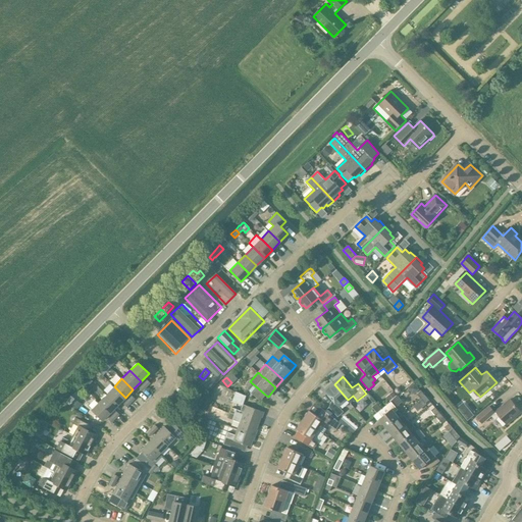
[(256,386),(250,381),(245,387),(249,390),(253,386),(254,388),(256,386)]
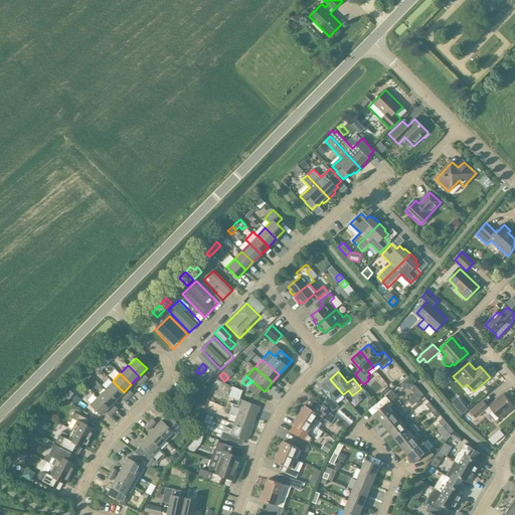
[(339,406),(334,401),(343,394),(330,379),(321,386),(330,396),(325,401),(333,411),(339,406)]
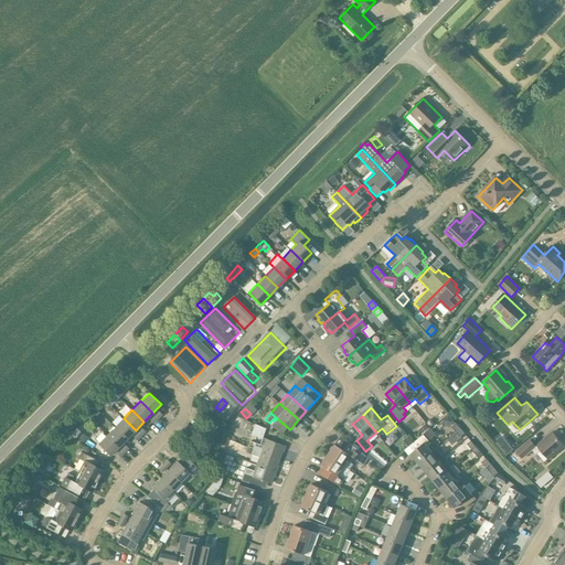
[(454,422),(448,416),(443,420),(447,426),(454,422)]
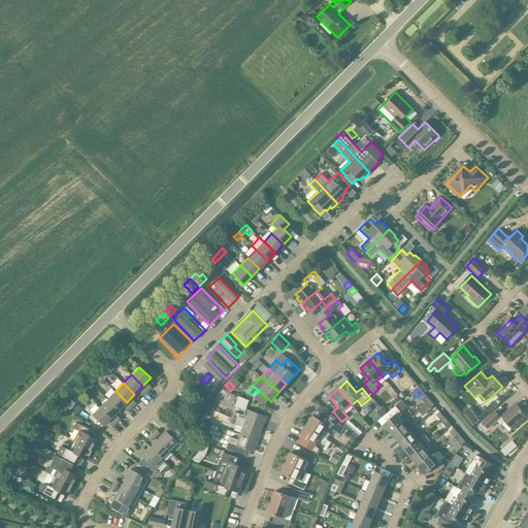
[(127,402),(116,391),(107,399),(119,409),(127,402)]
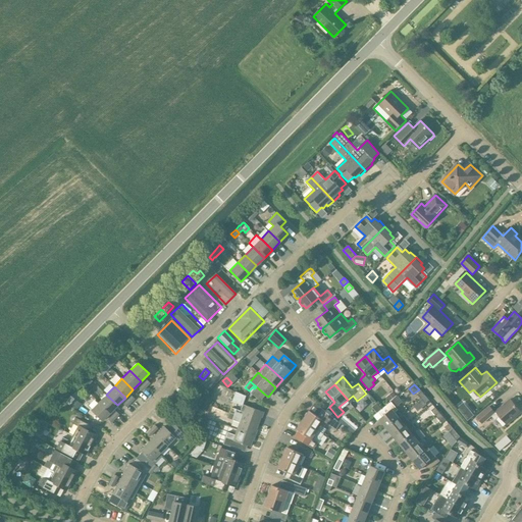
[(260,401),(265,395),(256,386),(254,388),(251,393),(260,401)]
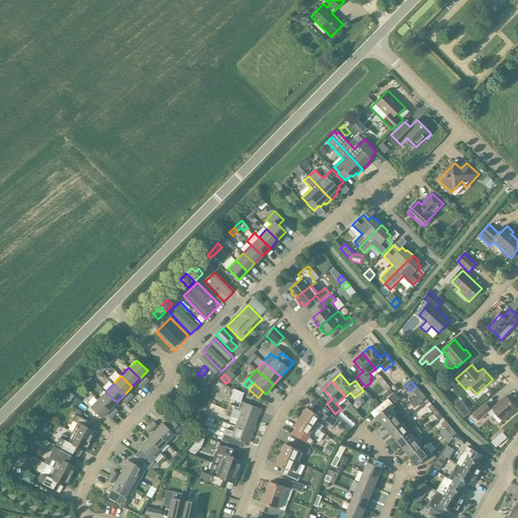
[(116,402),(105,392),(98,399),(109,410),(116,402)]
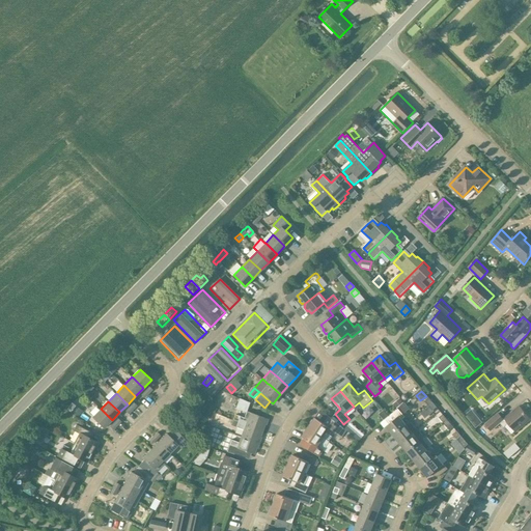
[(520,406),(504,419),(498,413),(484,424),(491,431),(500,423),(503,427),(508,423),(515,431),(530,419),(520,406)]
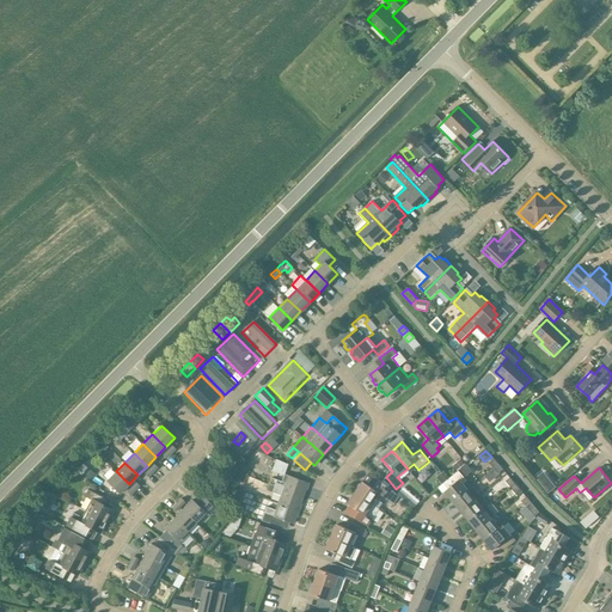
[(129,484),(116,471),(106,481),(120,494),(129,484)]
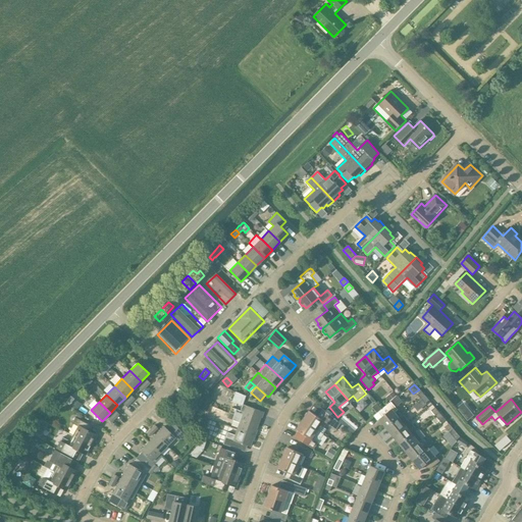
[(378,412),(382,417),(379,419),(386,427),(399,417),(395,413),(398,410),(396,408),(392,402),(381,410),(380,411),(378,412)]
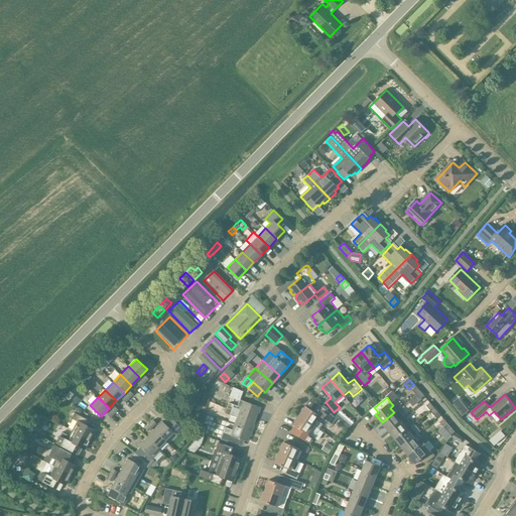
[(468,410),(458,398),(452,403),(462,415),(468,410)]
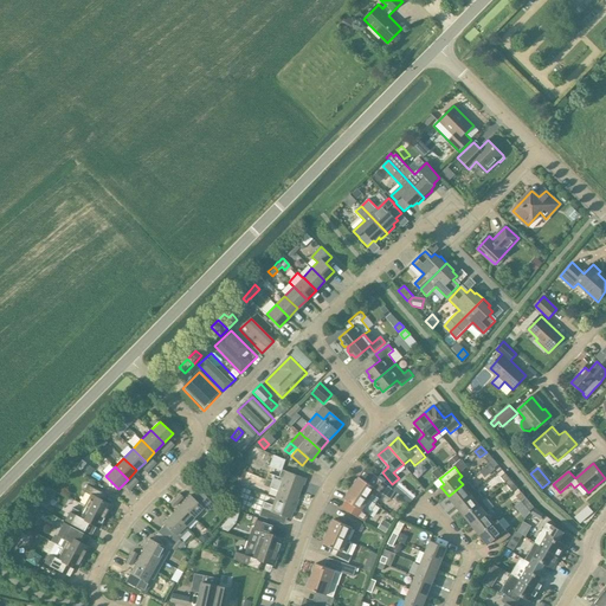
[(438,479),(439,478),(442,477),(443,476),(437,469),(432,472),(438,479)]
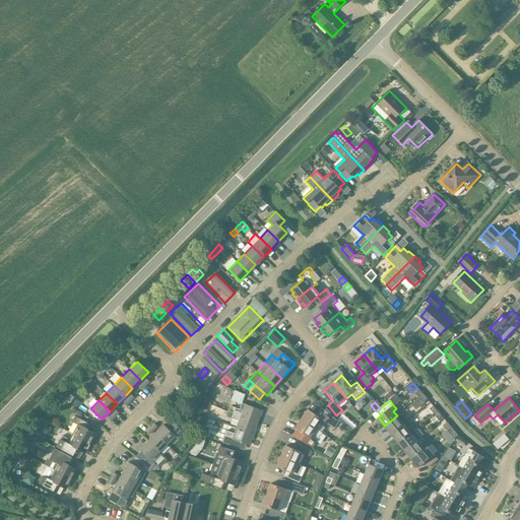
[(245,403),(245,404),(242,403),(239,409),(230,406),(228,411),(257,421),(261,409),(245,403)]
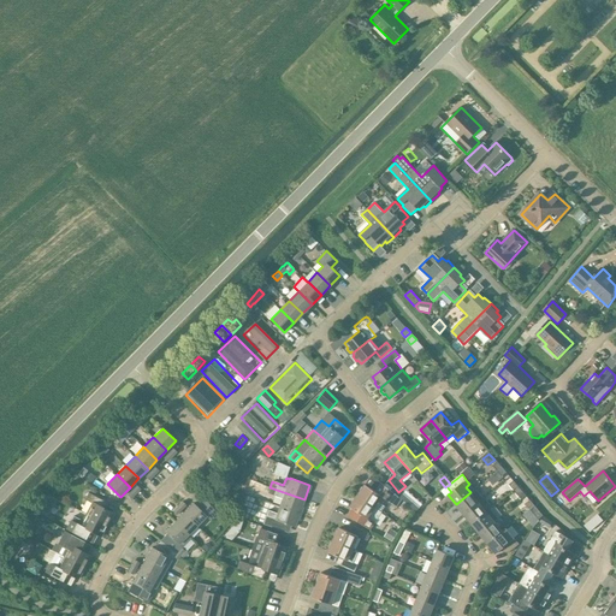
[(360,493),(357,496),(375,508),(383,513),(389,502),(397,507),(402,499),(381,483),(375,491),(366,485),(363,489),(362,487),(359,492),(360,493)]
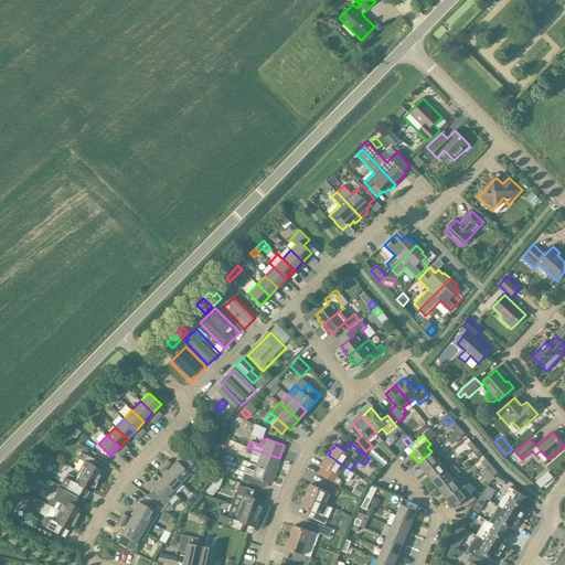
[(478,459),(482,455),(475,446),(470,449),(478,459)]
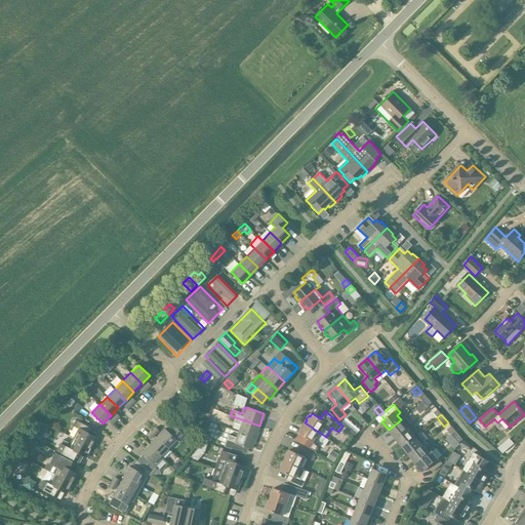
[(239,431),(255,437),(259,426),(230,415),(228,420),(241,426),(239,431)]
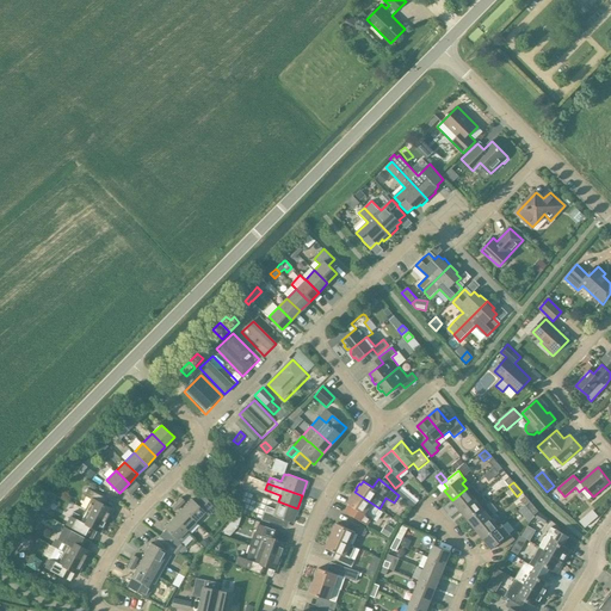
[(467,488),(452,500),(461,511),(480,494),(471,485),(467,488)]
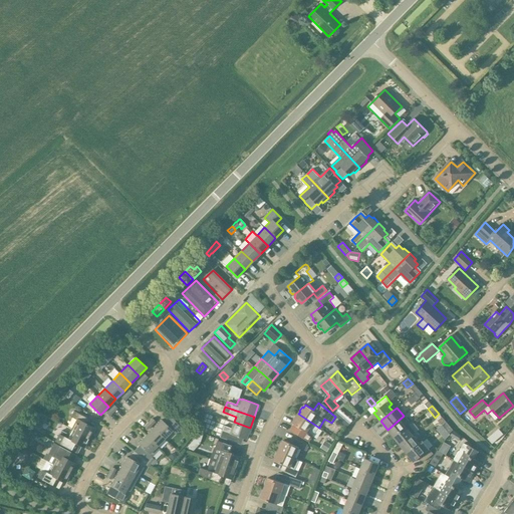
[(70,417),(76,420),(72,429),(89,438),(94,429),(84,423),(87,418),(74,411),(70,417)]
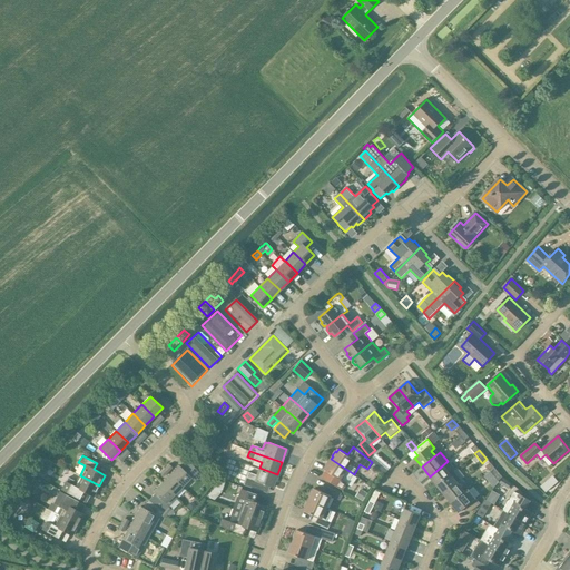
[(390,469),(374,455),(370,461),(385,473),(390,469)]
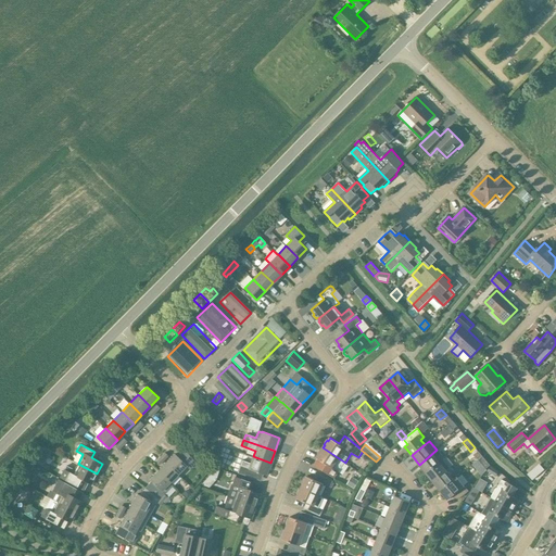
[(50,451),(42,446),(36,459),(43,464),(50,451)]
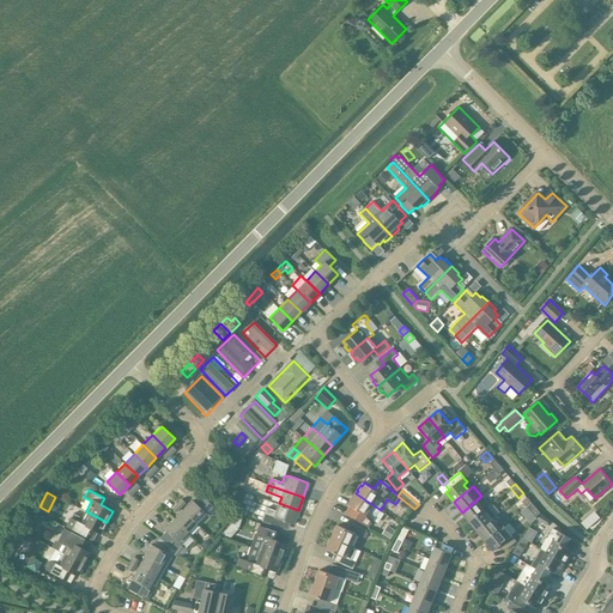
[(381,510),(374,505),(356,493),(354,496),(353,496),(350,501),(351,502),(349,504),(351,505),(346,513),(369,528),(381,510)]
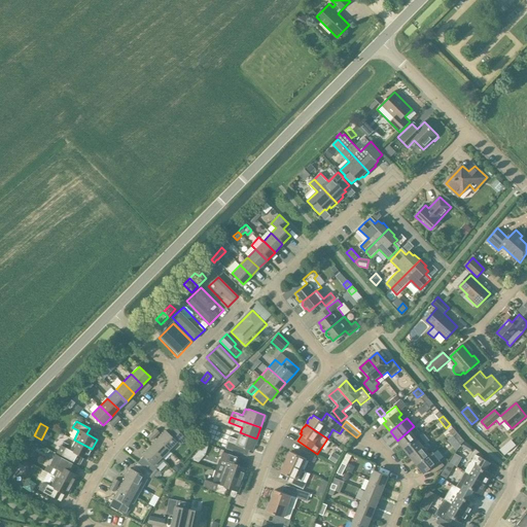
[(169,450),(177,442),(180,444),(185,437),(173,425),(167,431),(166,430),(157,438),(169,450)]
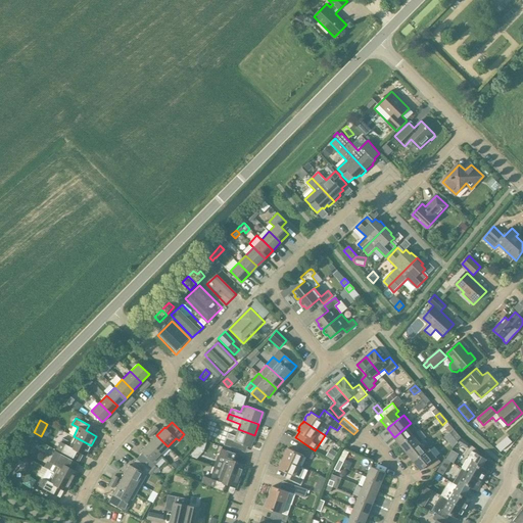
[(411,423),(394,437),(400,445),(417,432),(418,431),(411,423)]
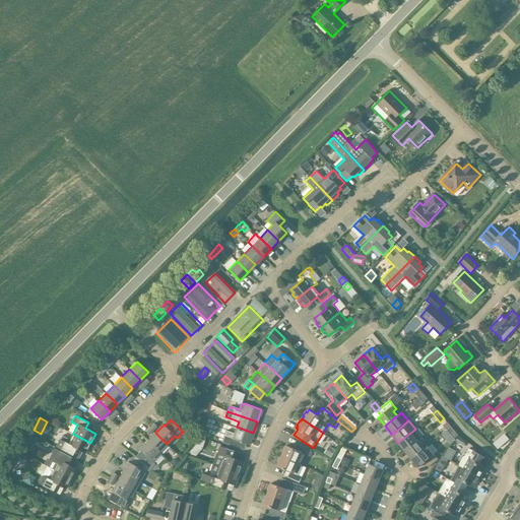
[(237,441),(249,445),(253,433),(237,427),(234,433),(226,431),(221,443),(235,447),(237,441)]
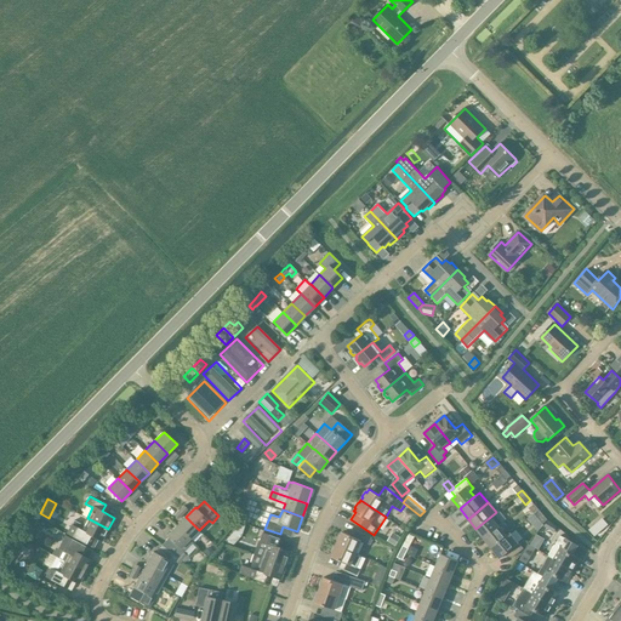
[(542,524),(547,520),(539,510),(534,513),(542,524)]
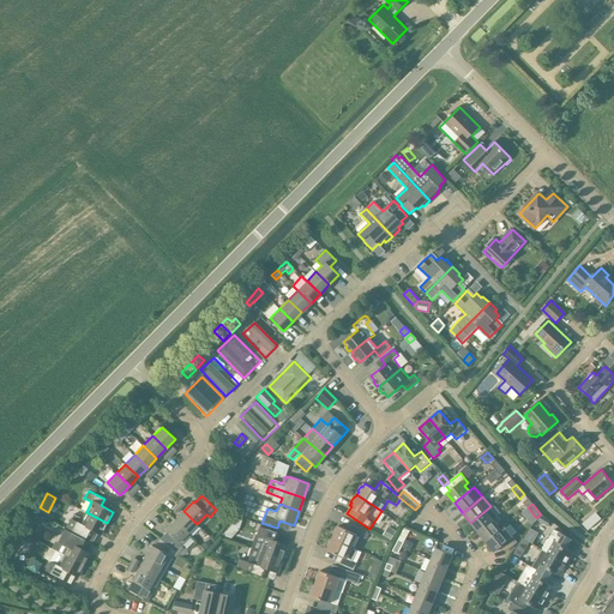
[(234,515),(245,517),(247,507),(235,505),(234,515)]
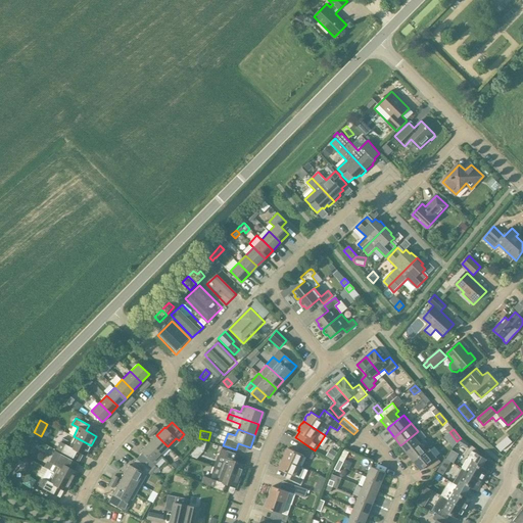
[(417,432),(400,445),(408,454),(420,443),(424,440),(417,432)]
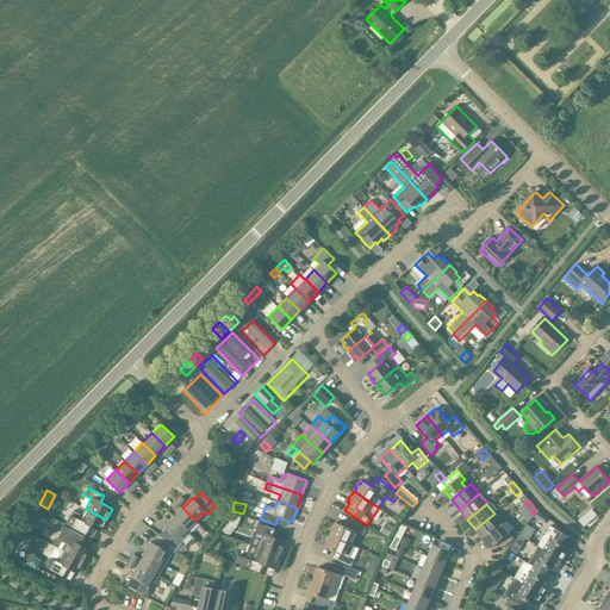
[(173,517),(186,529),(195,521),(182,508),(173,517)]
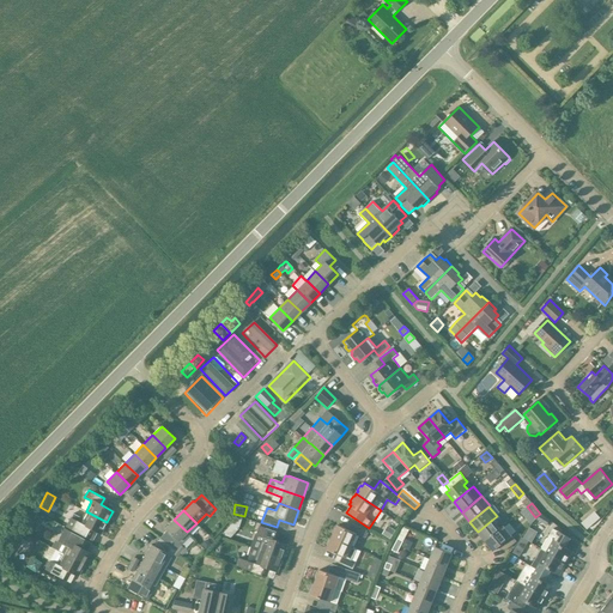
[(73,514),(66,527),(89,539),(93,530),(101,534),(107,522),(86,511),(82,519),(73,514)]
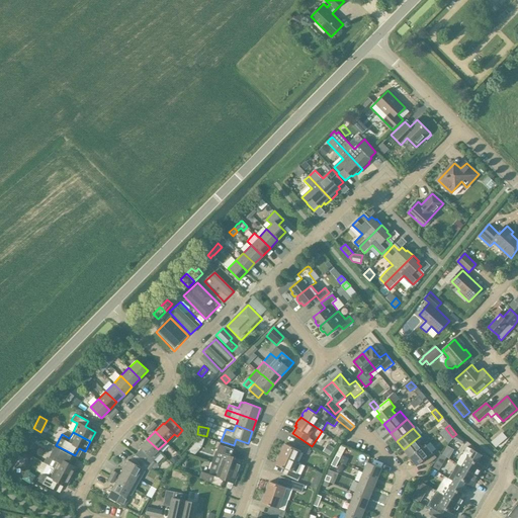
[(503,432),(491,441),(495,446),(507,437),(503,432)]
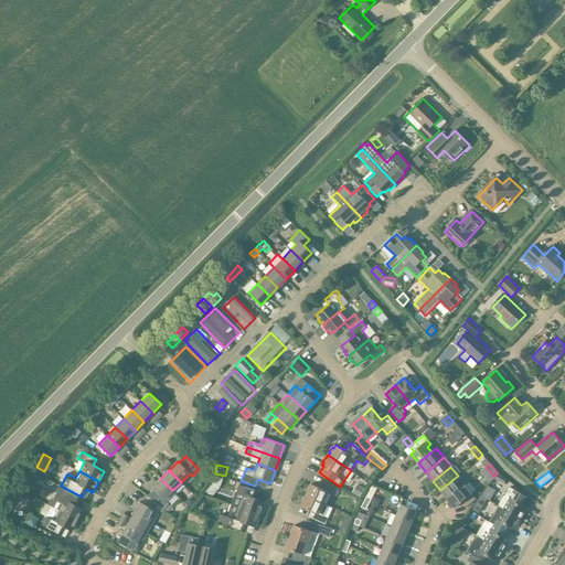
[(353,492),(360,496),(368,481),(361,478),(353,492)]
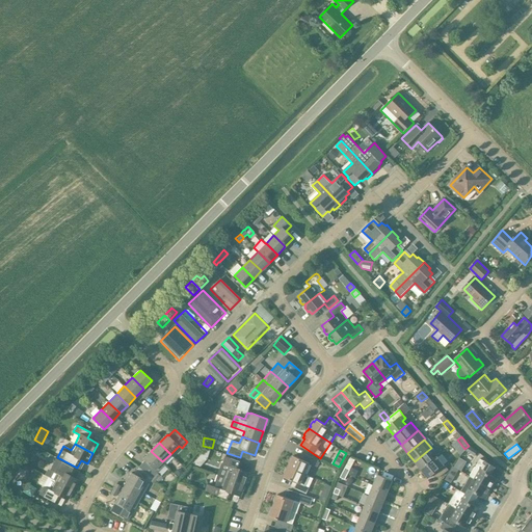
[(139,467),(156,480),(159,482),(162,479),(159,476),(160,476),(157,473),(165,464),(162,462),(162,461),(151,451),(143,459),(144,460),(139,467)]
